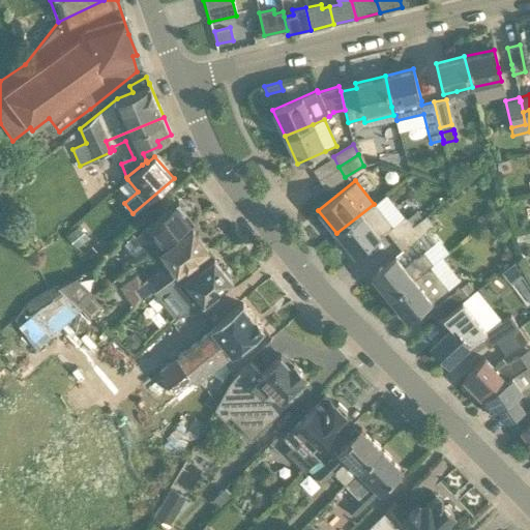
[(529,193),(520,195),(521,200),(526,198),(527,202),(529,201),(529,203),(529,193)]
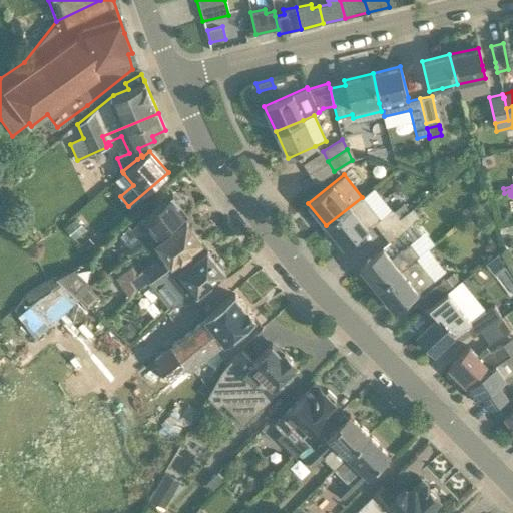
[(133,252),(187,213),(172,193),(142,215),(135,223),(139,228),(133,232),(129,225),(119,232),(124,240),(133,252)]
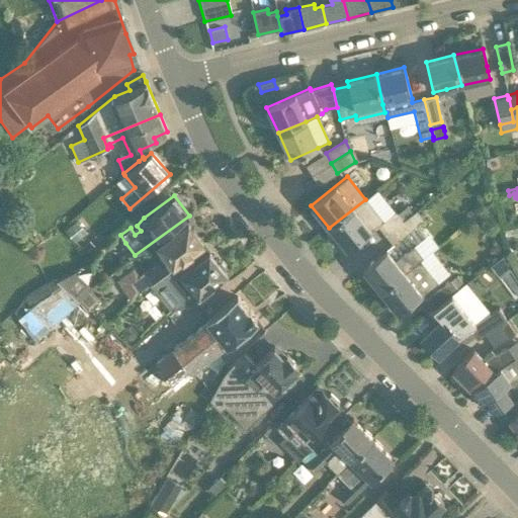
[(383,236),(413,212),(408,205),(397,214),(395,211),(382,222),(365,199),(329,228),(346,250),(376,227),(383,236)]
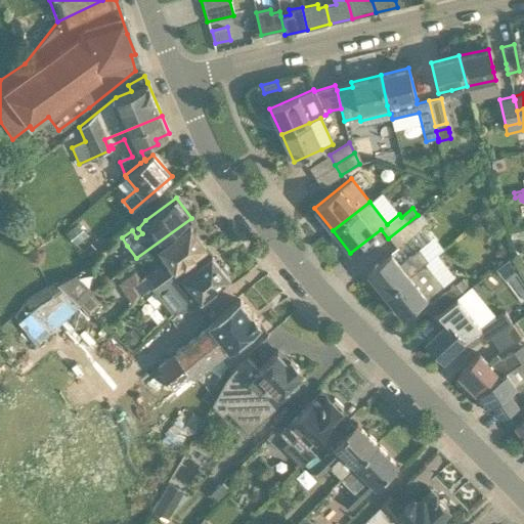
[(420,213),(418,215),(388,238),(396,249),(428,223),(420,213)]
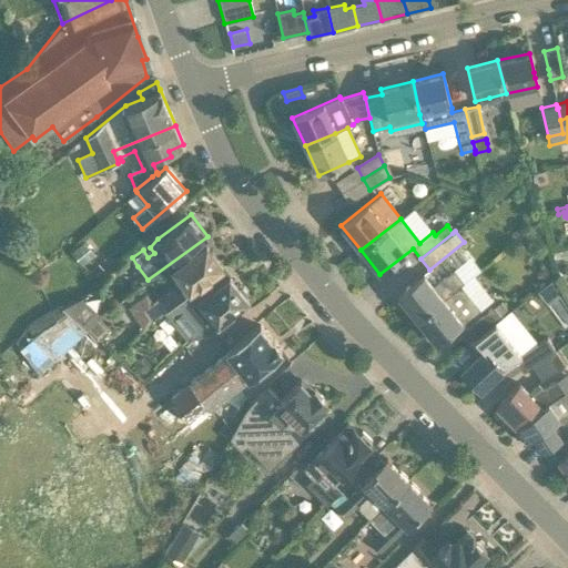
[(94,254),(83,242),(71,253),(82,265),(94,254)]
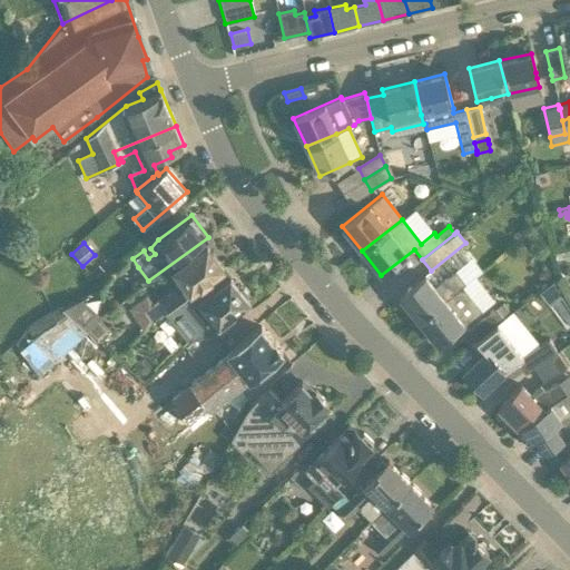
[(150,324),(224,269),(207,247),(174,272),(180,281),(153,302),(147,294),(128,307),(144,328),(150,324)]
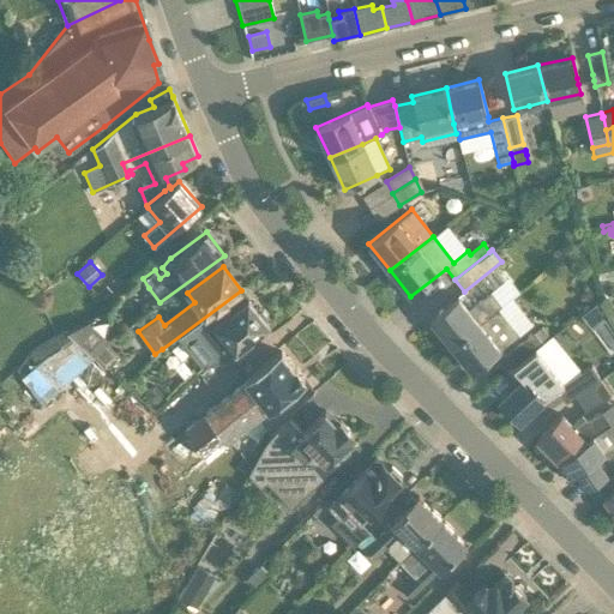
[(450,345),(499,304),(489,292),(469,308),(458,295),(428,319),(450,345)]
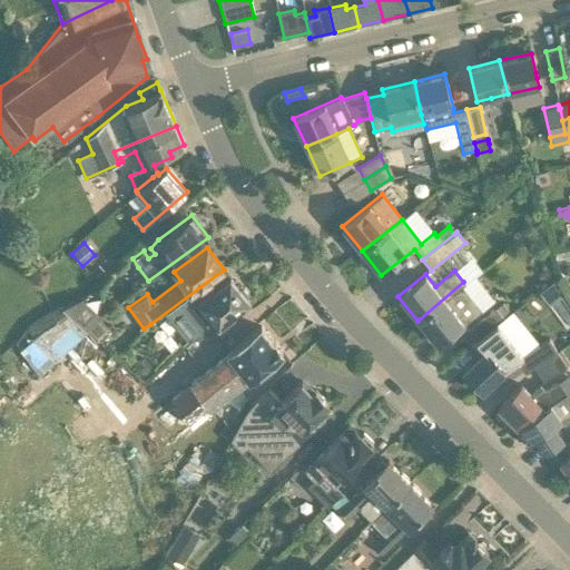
[(239,290),(231,277),(188,308),(208,335),(249,303),(248,301),(251,298),(242,287),(239,290)]
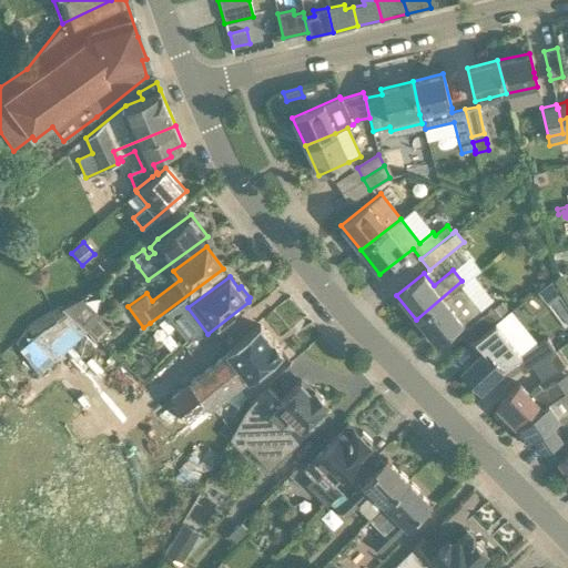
[(462,281),(416,320),(435,344),(479,310),(460,285),(464,283),(462,281)]
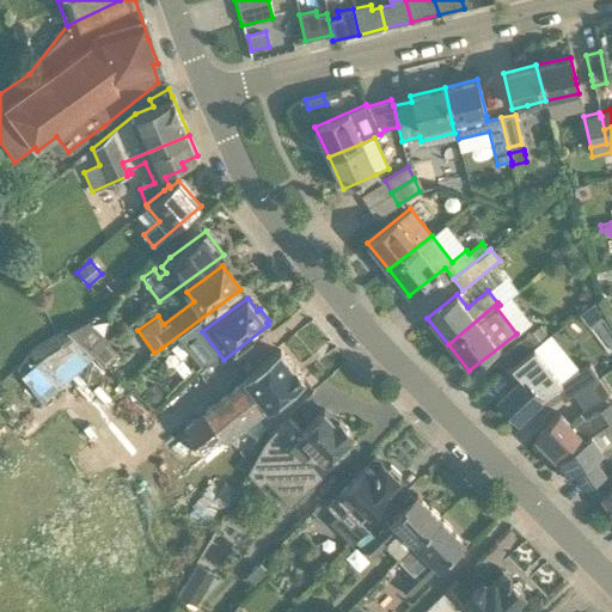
[(594,303),(580,314),(591,329),(606,316),(594,303)]
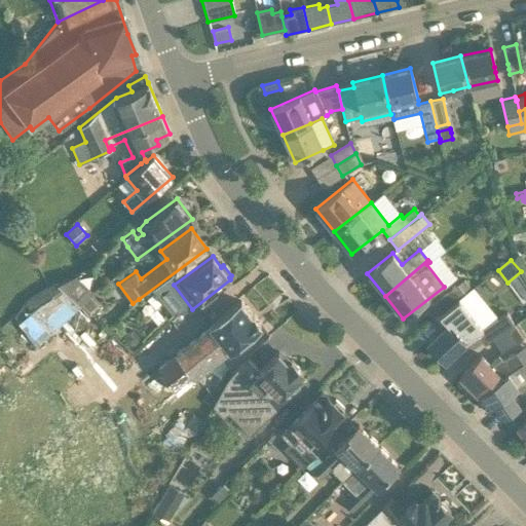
[(73,273),(61,287),(67,293),(80,306),(92,295),(94,293),(73,273)]
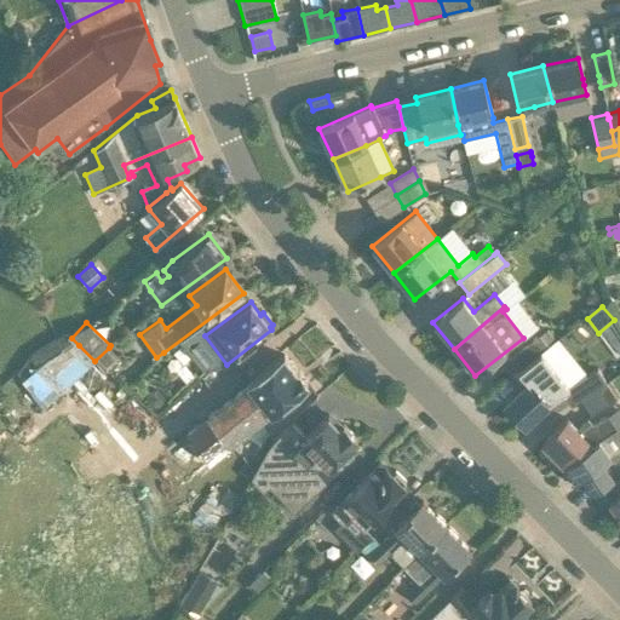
[(538,336),(509,360),(518,371),(539,352),(556,338),(549,329),(540,337),(538,336)]
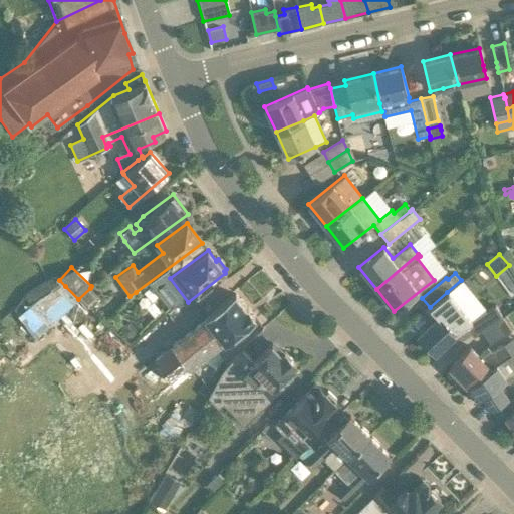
[(90,288),(78,299),(88,308),(99,297),(90,288)]
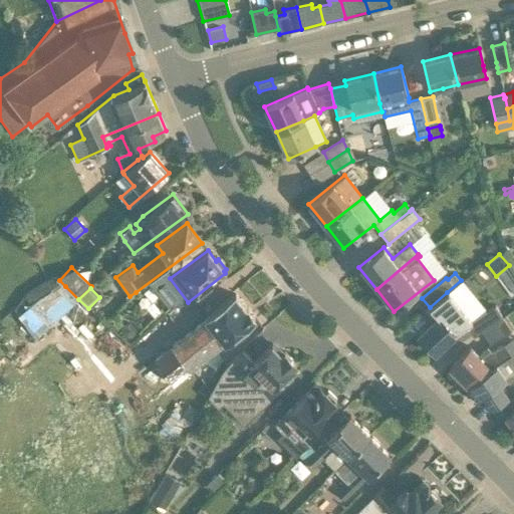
[(430,307),(426,311),(433,320),(417,334),(434,352),(455,334),(466,325),(473,336),(482,331),(504,318),(495,305),(472,321),(458,304),(447,292),(430,307)]
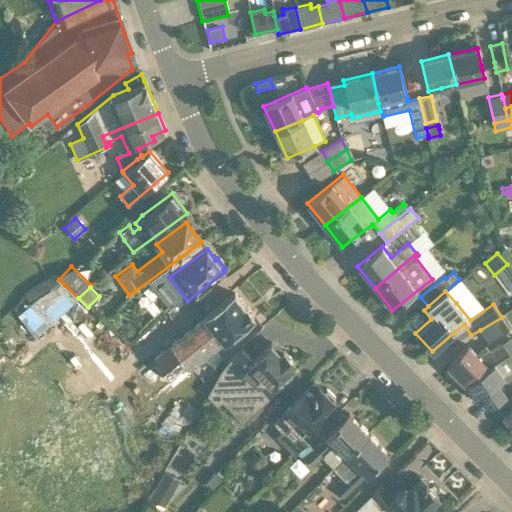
[(144,403),(253,317),(234,293),(153,358),(154,358),(126,381),(144,403)]
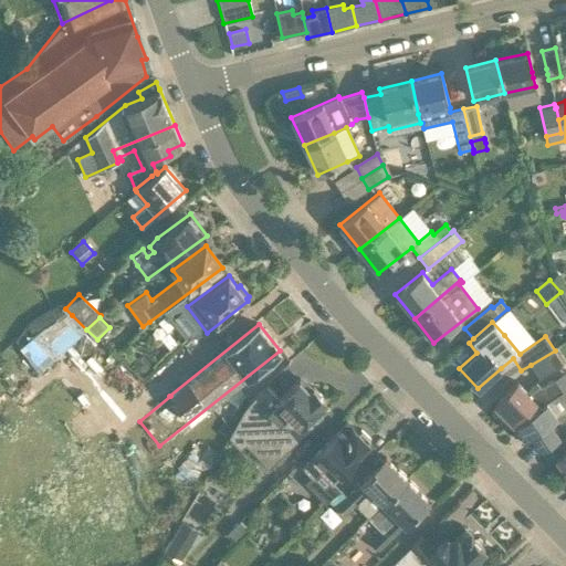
[(531,365),(540,379),(564,364),(555,350),(531,365)]
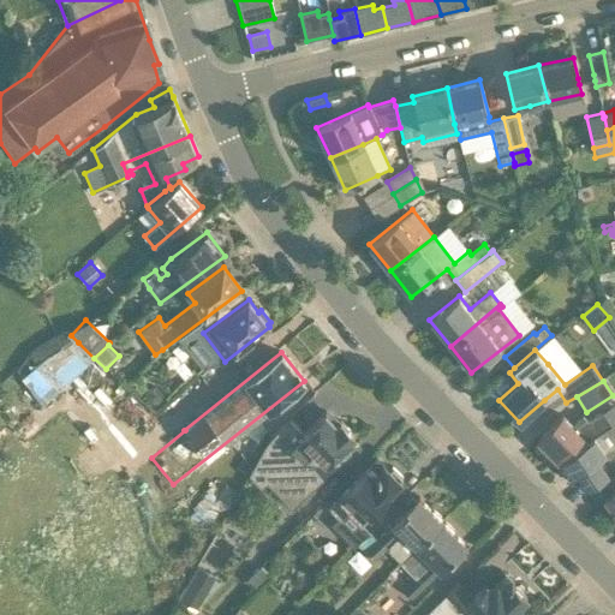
[(161,392),(156,387),(150,388),(145,393),(145,399),(150,404),(157,404),(161,399),(161,392)]
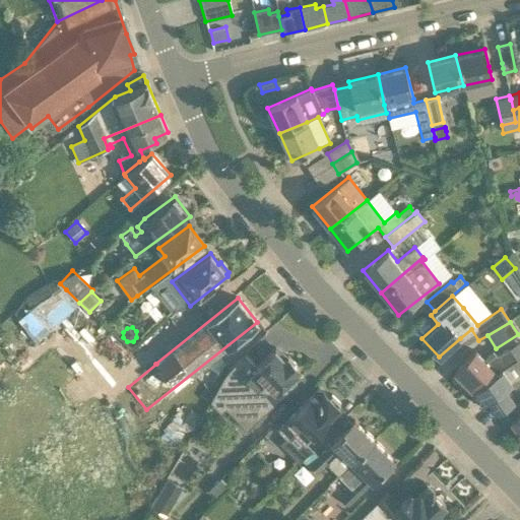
[(104,340),(124,359),(134,347),(114,330),(104,340)]
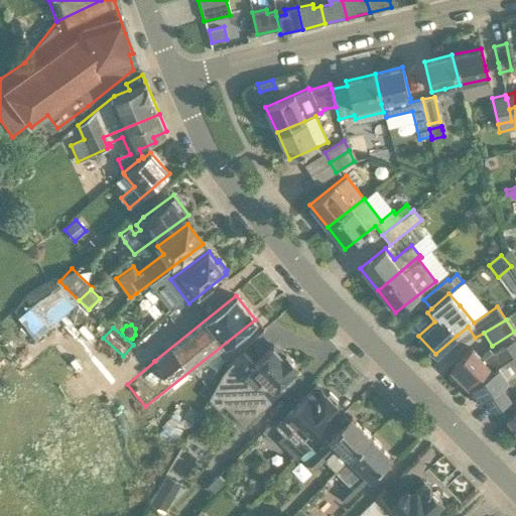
[(467,385),(515,353),(515,338),(493,353),(489,349),(481,356),(472,347),(450,368),(467,385)]
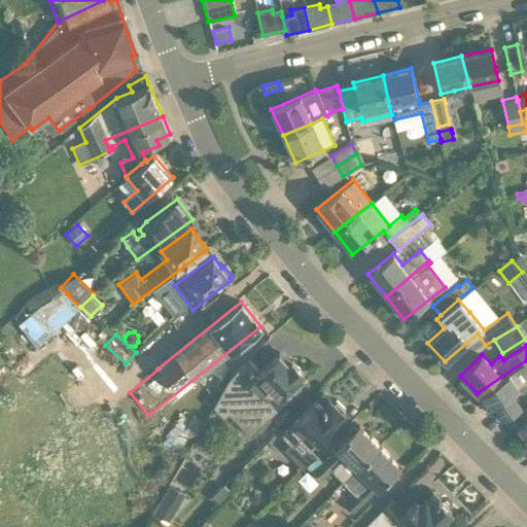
[(288,362),(279,353),(259,372),(248,359),(239,369),(229,382),(214,408),(224,419),(230,415),(251,437),(261,426),(301,387),(294,381),(304,372),(291,360),(288,362)]
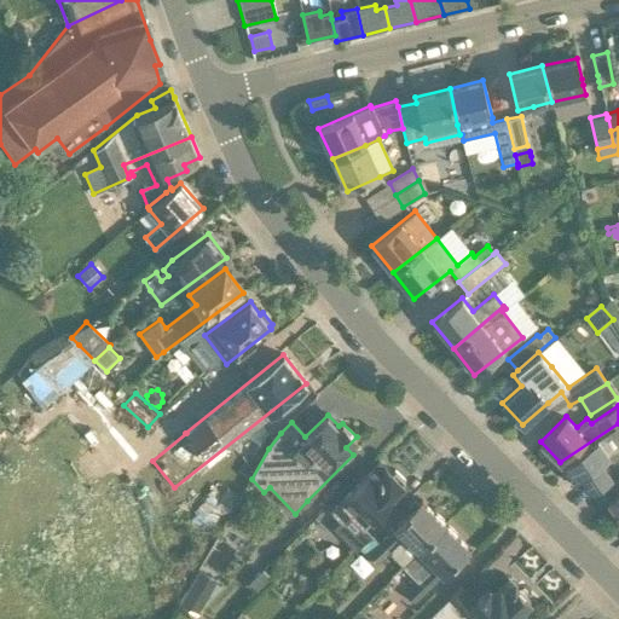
[(618,423),(560,462),(568,470),(574,479),(582,473),(593,490),(613,476),(602,460),(618,447),(618,423)]
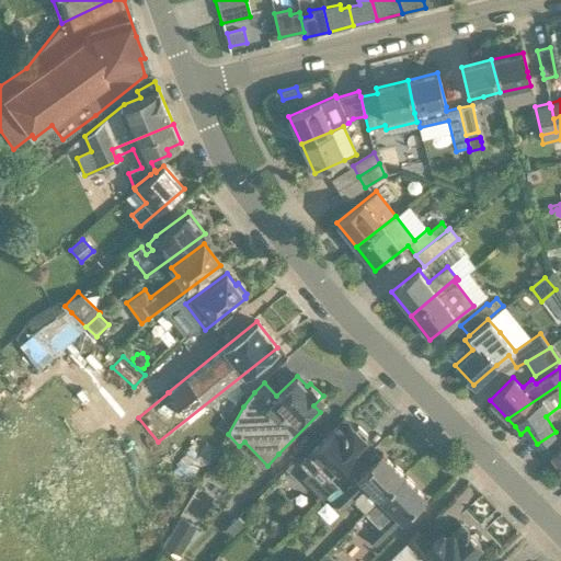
[(317,503),(336,482),(330,476),(364,443),(362,441),(367,435),(366,434),(367,433),(358,423),(355,426),(345,416),(298,462),(308,473),(302,479),(319,495),(313,500),(317,503)]
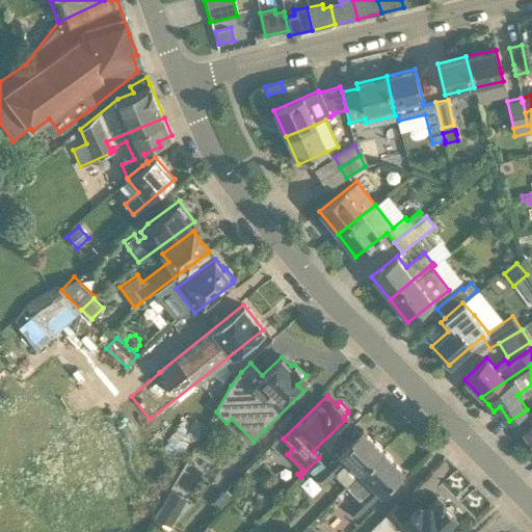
[(531,444),(531,409),(525,415),(531,424),(523,430),(531,444)]
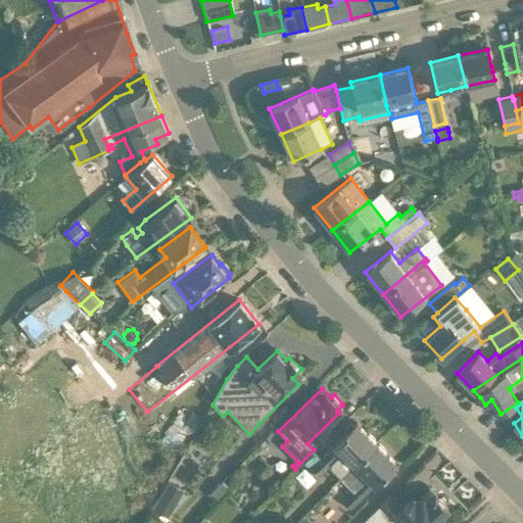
[(339,478),(375,441),(357,423),(322,458),(314,449),(295,469),(297,471),(303,464),(318,477),(328,467),(339,478)]
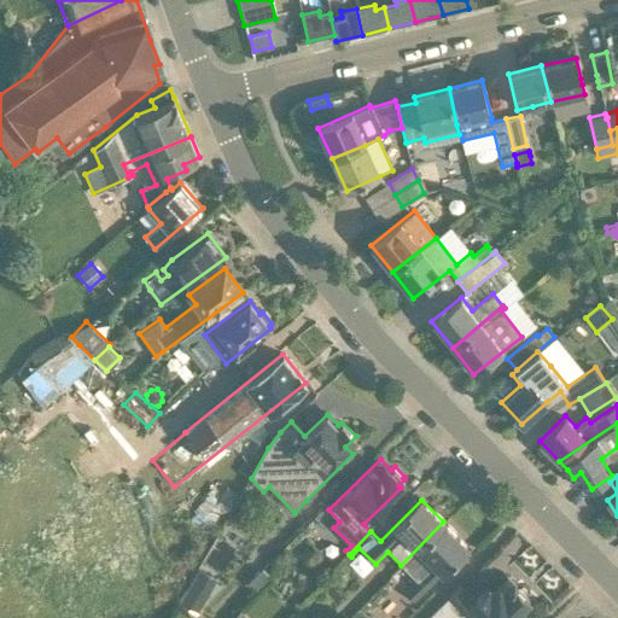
[(443,522),(401,565),(417,581),(408,589),(418,598),(468,547),(443,522)]
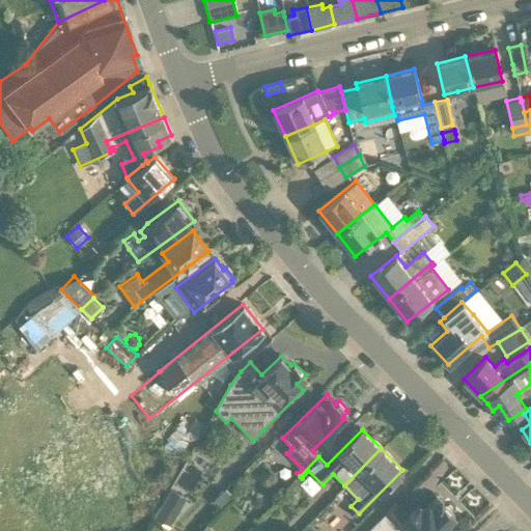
[(213,500),(221,507),(231,496),(223,488),(213,500)]
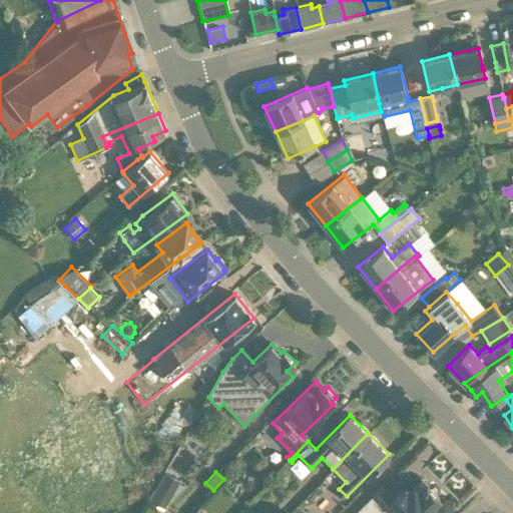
[(430,488),(428,486),(420,478),(410,489),(405,485),(385,507),(384,507),(381,510),(383,512),(424,512),(440,497),(437,494),(437,491),(434,487),(430,488)]
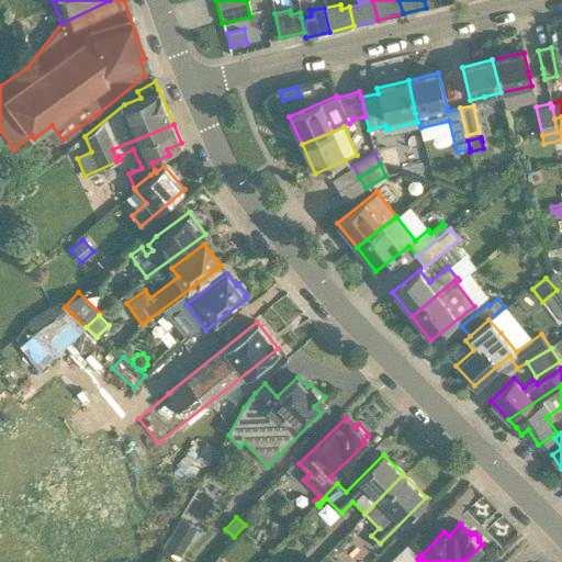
[(172,535),(164,549),(180,559),(189,544),(172,535)]
